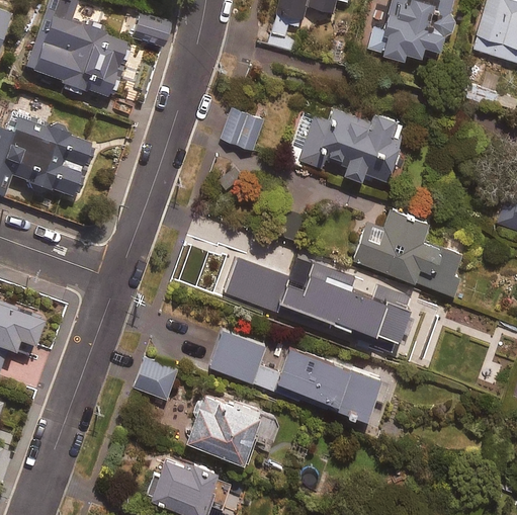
[(279,0),(271,32),(284,35),(287,23),(299,26),(306,4),(333,11),(336,0),(341,0),(346,1),(346,0),(279,0)]
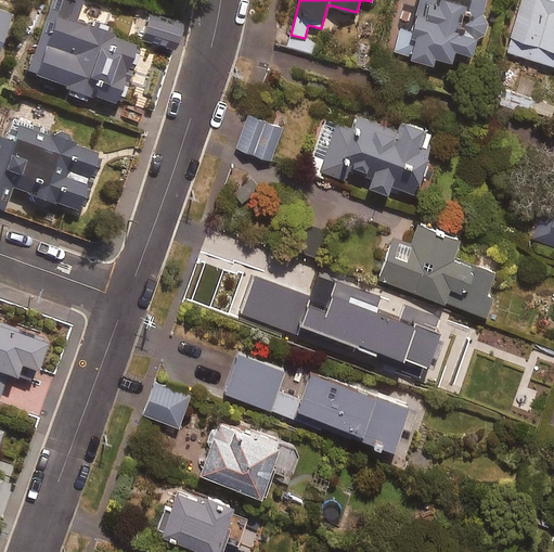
[(476,40),(481,41),(488,17),(481,15),(486,0),(421,0),(407,56),(433,63),(435,55),(452,60),(455,48),(473,52),(476,40)]
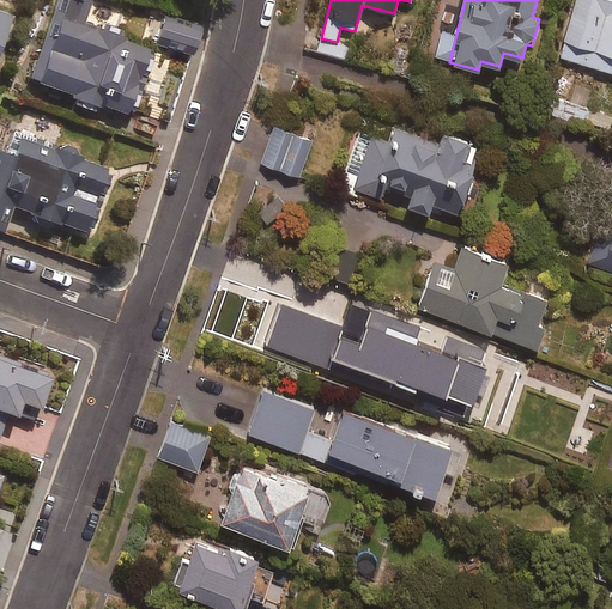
[(611,0),(575,0),(558,59),(611,73),(611,0)]
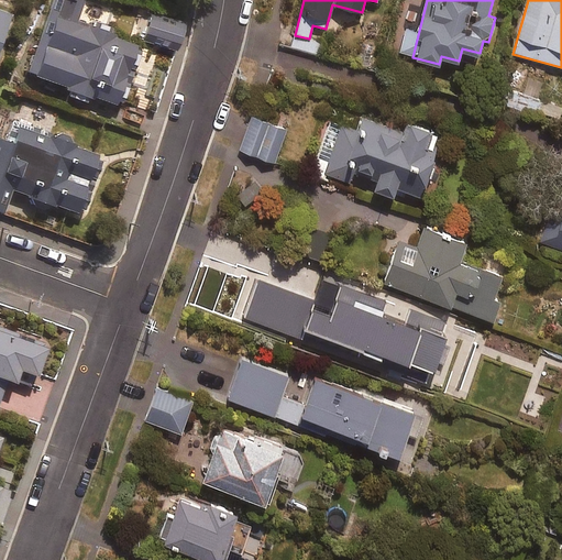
[(0,40),(9,18),(0,13),(0,40)]
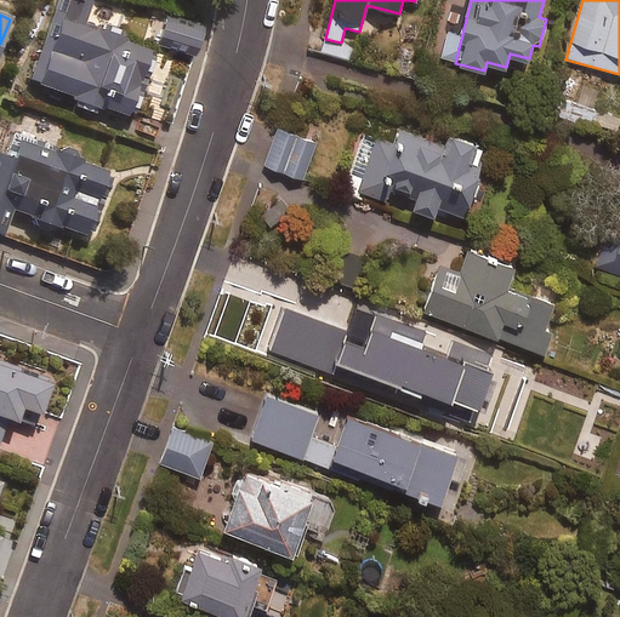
[(52,35),(61,39),(56,55),(47,51),(37,87),(74,100),(72,108),(94,114),(95,108),(130,120),(152,53),(120,44),(121,40),(58,20),(52,35)]
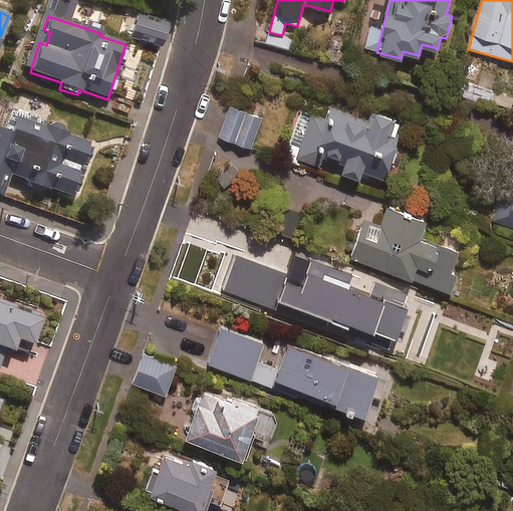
[(165,26),(138,19),(135,30),(162,38),(165,26)]
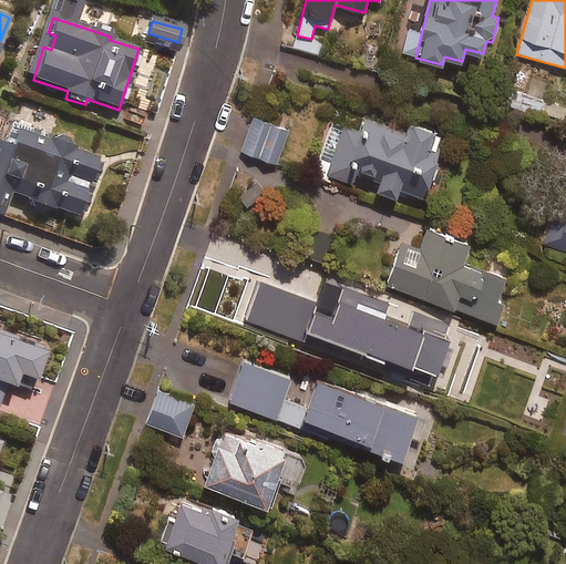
[(288,131),(253,118),(240,152),(276,165),(288,131)]
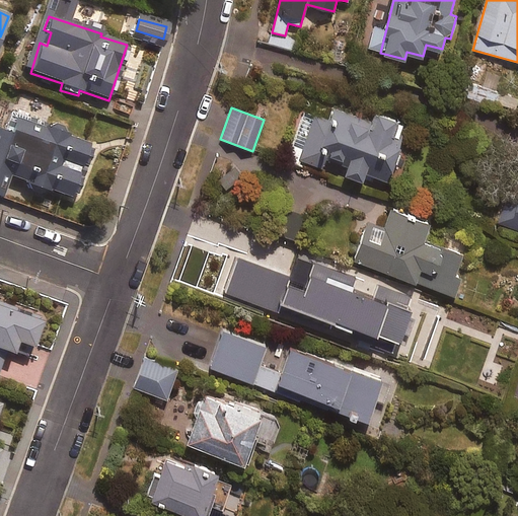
[(344,174),(371,182),(372,179),(388,185),(408,123),(375,113),(372,122),(340,112),(336,123),(314,117),(300,162),(322,169),(324,160),(346,166),(344,174)]
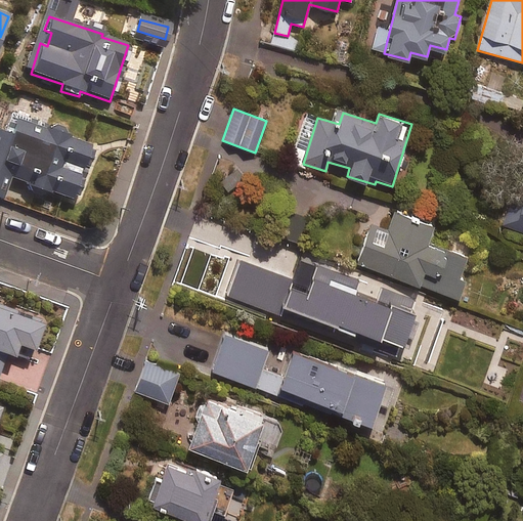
[(90,145),(12,119),(7,134),(0,131),(0,200),(1,201),(8,179),(71,202),(90,145)]
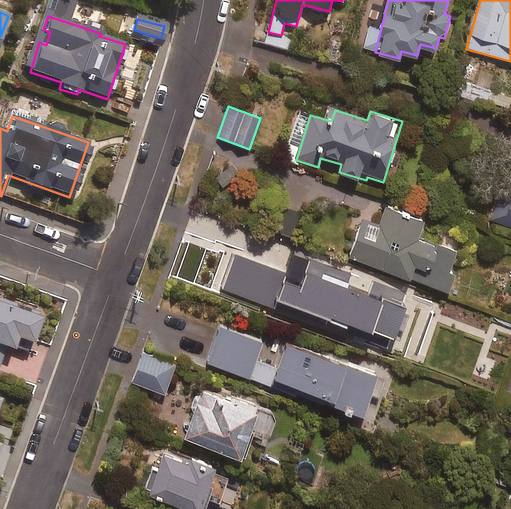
[(510,183),(504,181),(490,221),(510,228),(510,183)]
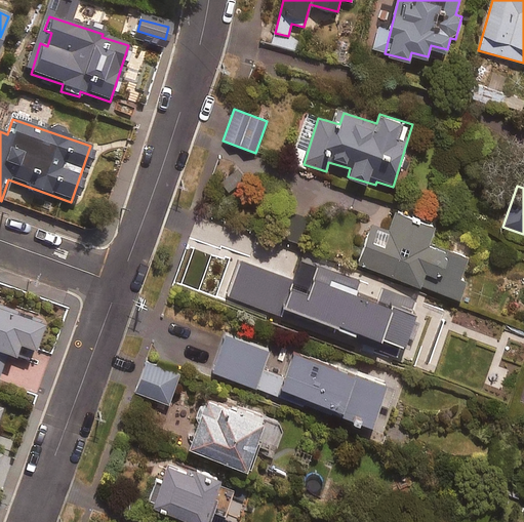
[(435,226),(396,212),(388,237),(371,231),(359,266),(460,300),(467,281),(460,279),(468,258),(429,245),(435,226)]
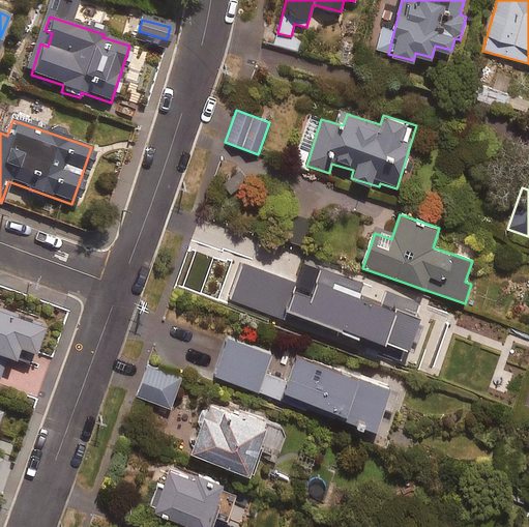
[(41,329),(0,313),(0,372),(5,359),(26,368),(41,329)]
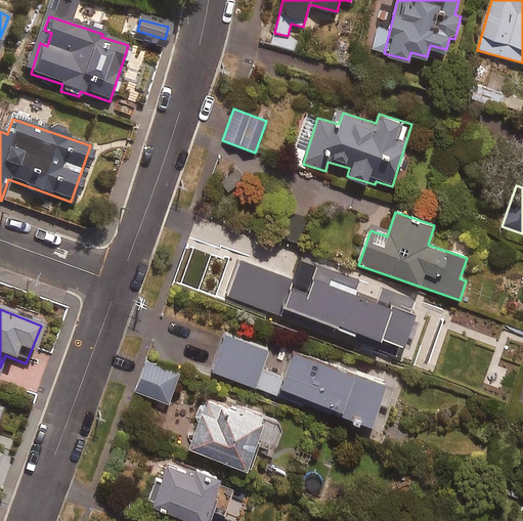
[(369,429),(386,384),(294,351),(285,378),(262,370),(268,350),(226,335),(213,373),(369,429)]
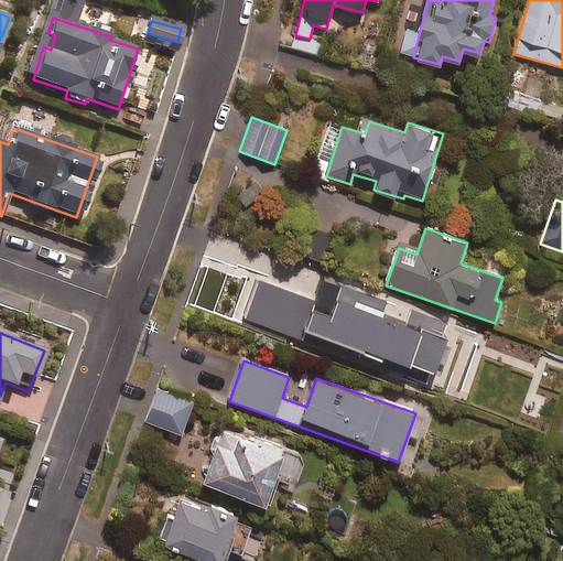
[(192,402),(157,390),(145,423),(181,435),(192,402)]
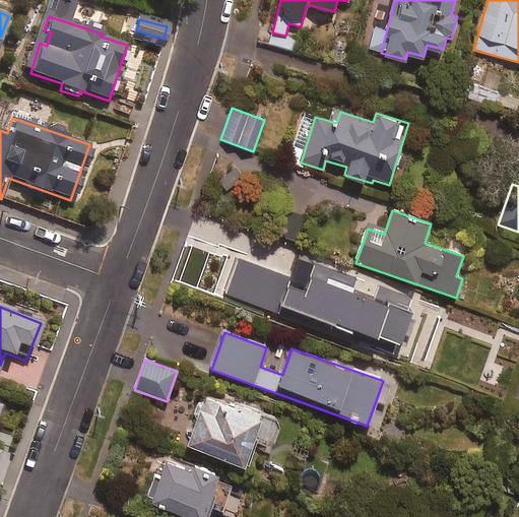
[(280,424),(205,397),(189,443),(246,463),(251,448),(269,454),(280,424)]
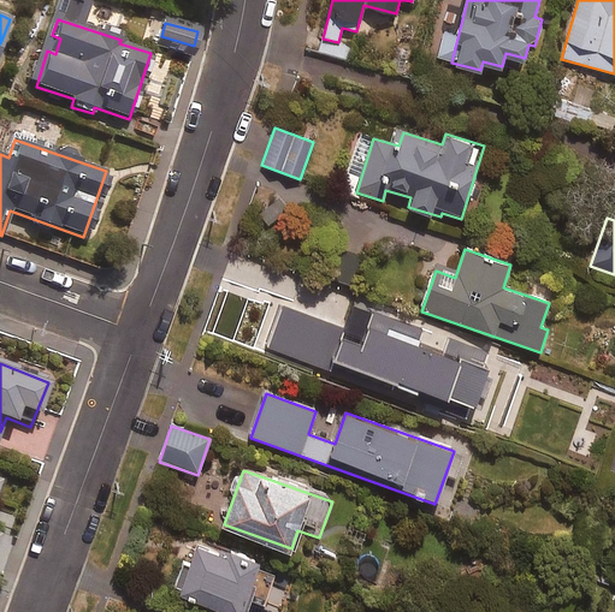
[(182,564),(172,590),(232,611),(244,611),(248,600),(265,606),(271,586),(254,580),(260,563),(196,541),(188,566),(182,564)]
